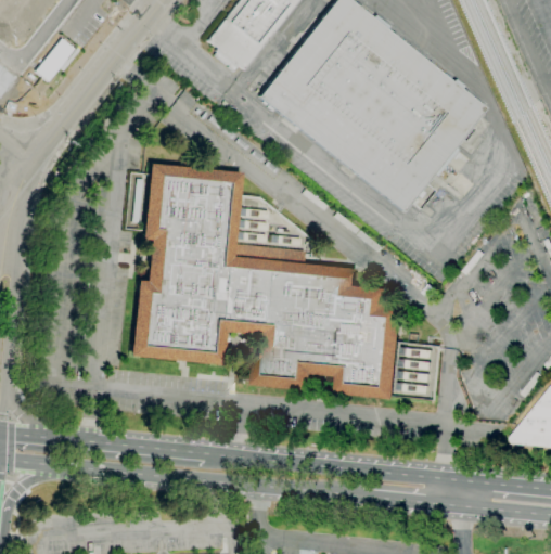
[(302,0),(247,69),(239,62),(236,64),(218,50),(220,48),(209,39),(240,0),(302,0)]
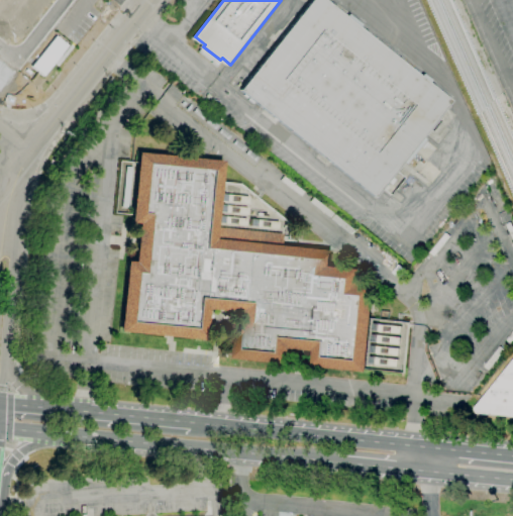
[(378,197),(242,89),(314,0),(328,0),(454,100),(378,197)]
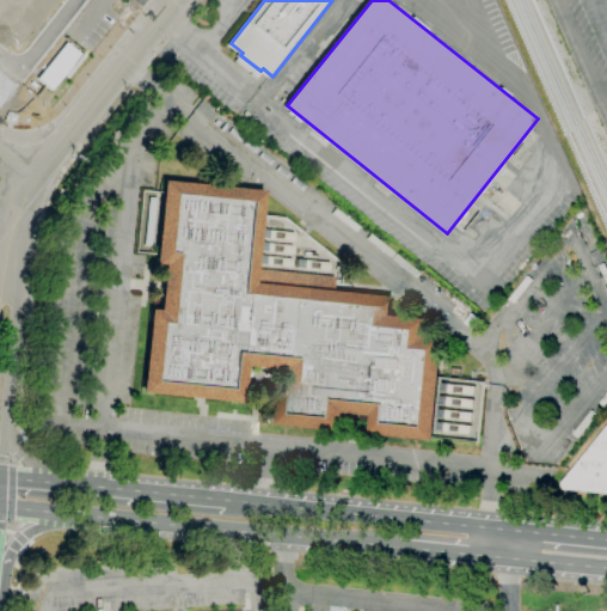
[(437,440),(373,433),(374,415),(348,413),(347,431),(281,425),(287,368),(251,365),(247,402),(145,392),(154,309),(163,309),(167,263),(158,263),(159,254),(166,191),(167,179),(269,189),(267,215),(261,272),(259,282),(397,297),(394,315),(431,318),(429,336),(448,338),(443,377),(437,437),(437,440)]
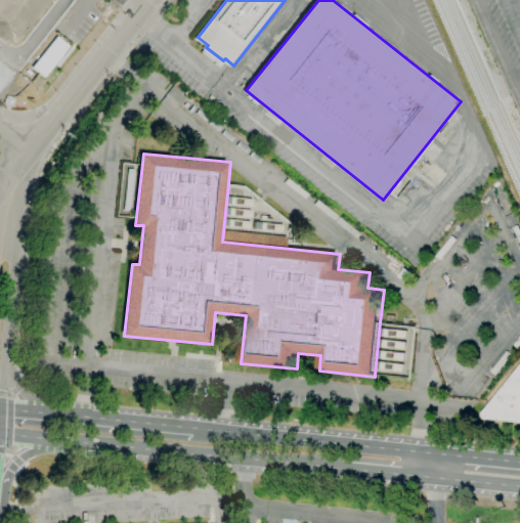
[(407,357),(410,325),(383,323),(381,355),(407,357)]
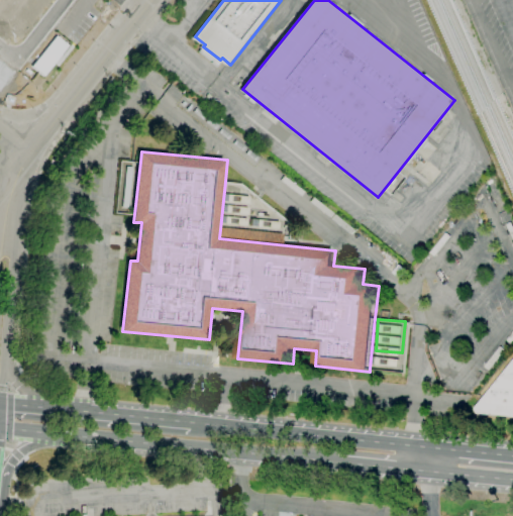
[(512,416),(480,413),(478,408),(512,364),(512,416)]
